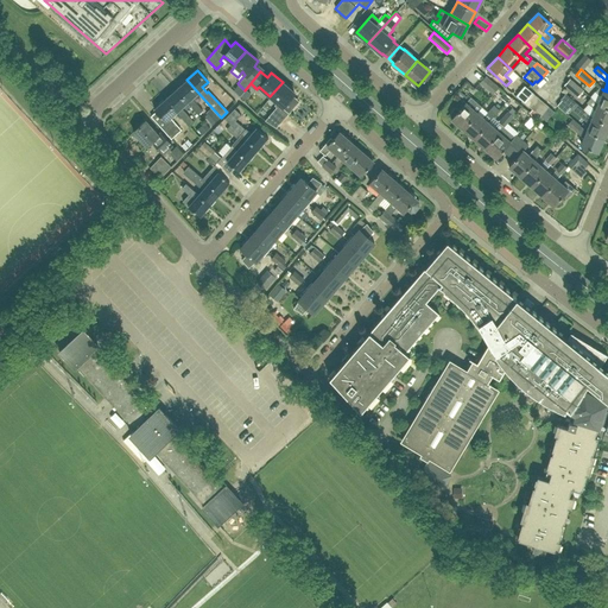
[(499,87),(486,75),(480,82),(493,93),(499,87)]
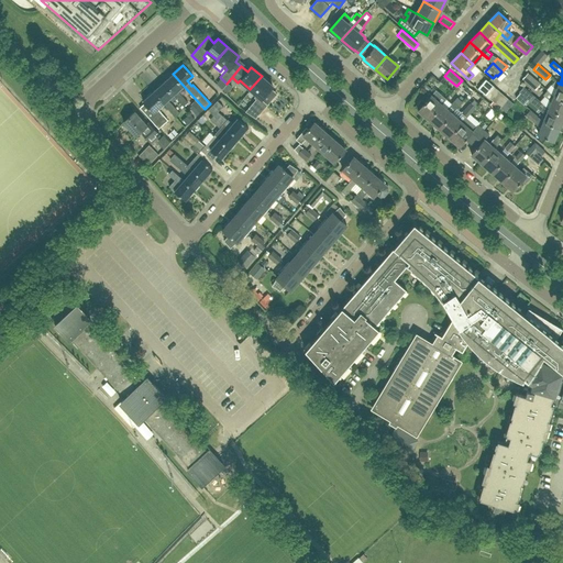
[(540,84),(528,73),(522,78),(534,89),(540,84)]
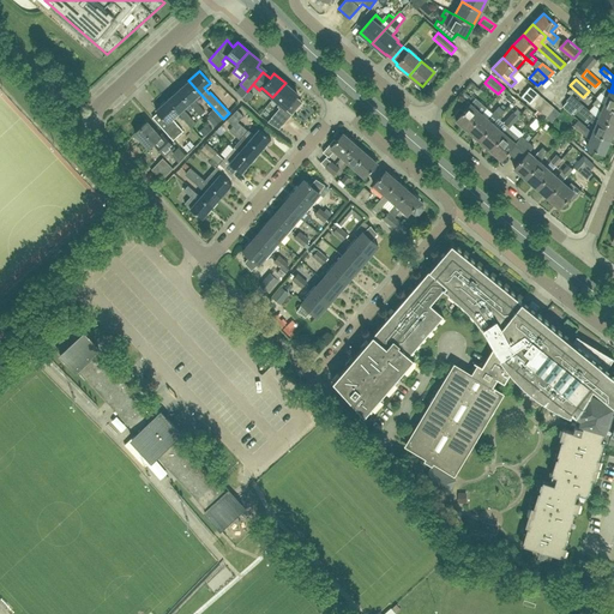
[(199,92),(188,80),(178,90),(188,102),(200,116),(205,112),(193,97),(199,92)]
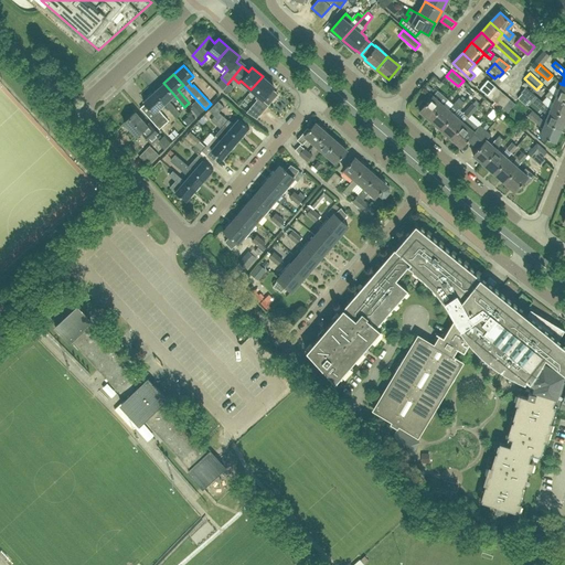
[(263,76),(251,89),(257,95),(255,97),(257,99),(247,110),(256,118),(276,96),(269,91),(274,85),(263,76)]
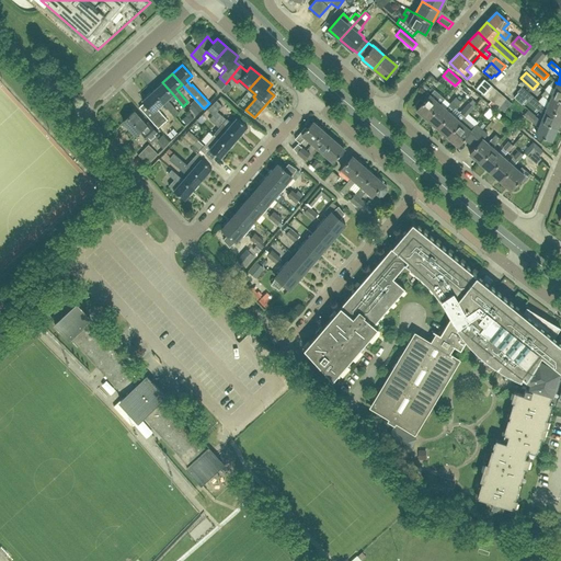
[(477,88),(484,94),(491,86),(484,79),(477,88)]
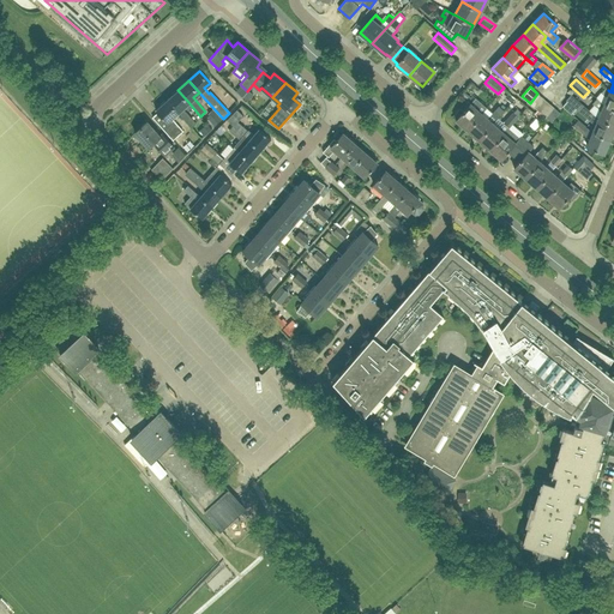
[(605,104),(613,108),(613,92),(609,91),(608,90),(606,88),(602,92),(608,96),(605,104)]
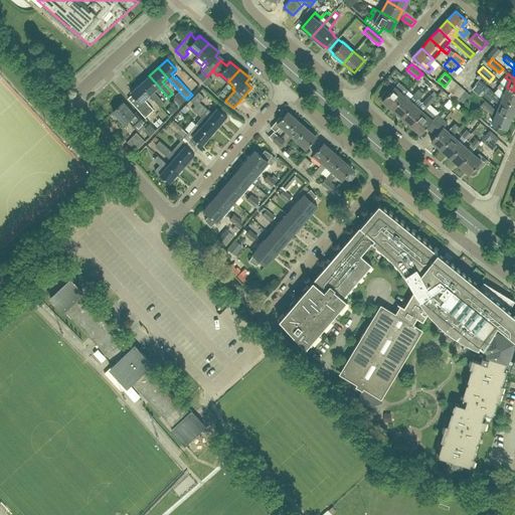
[(140,83),(149,95),(160,107),(164,104),(152,91),(158,86),(149,75),(140,83)]
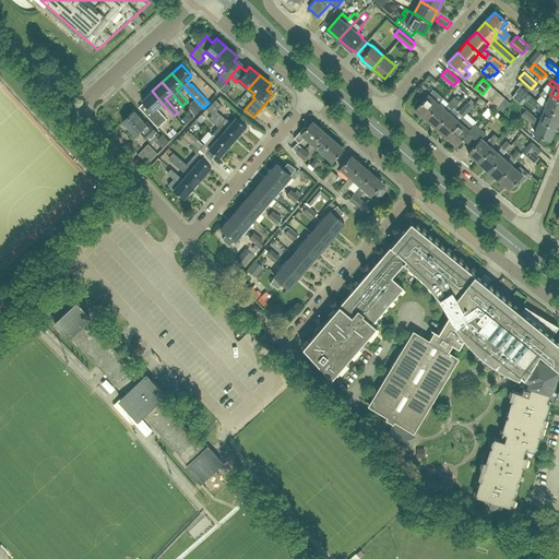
[(230,86),(226,82),(221,88),(225,92),(230,86)]
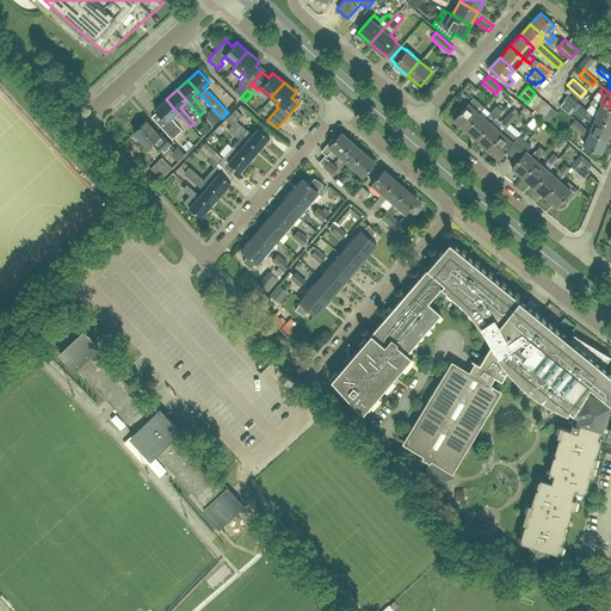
[(532,107),(541,98),(535,93),(528,103),(532,107)]
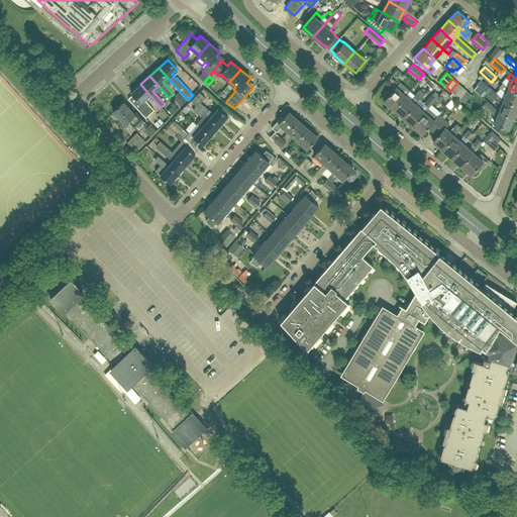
[(513,117),(516,107),(516,104),(504,99),(481,79),(477,84),(495,100),(496,100),(501,105),(499,111),(513,117)]
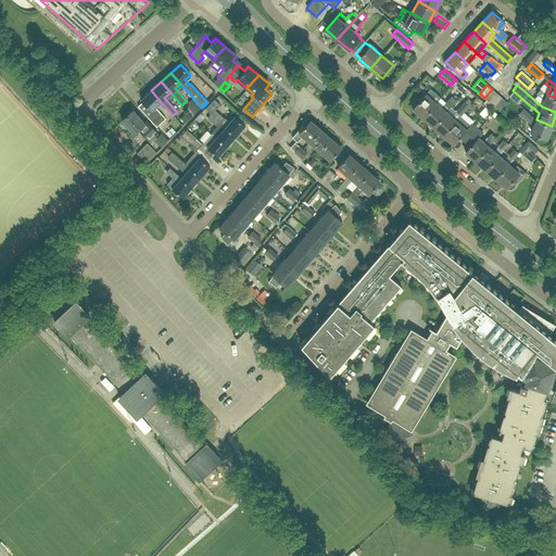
[(430,88),(426,93),(413,108),(422,117),(436,102),(440,97),(430,88)]
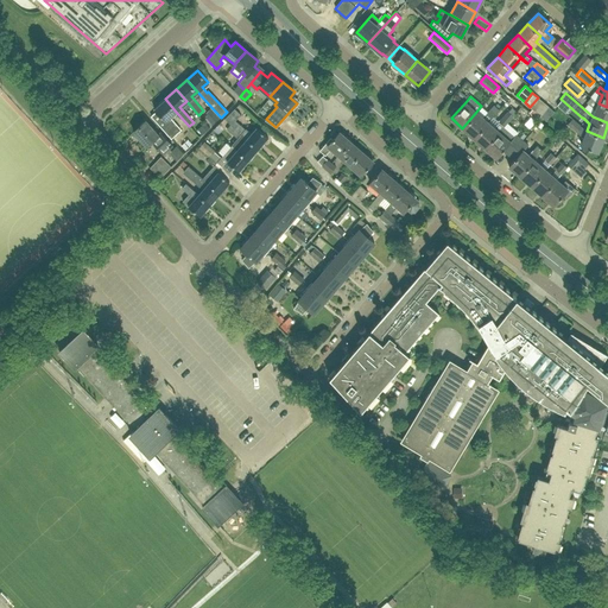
[(534,112),(543,102),(538,97),(530,107),(534,112)]
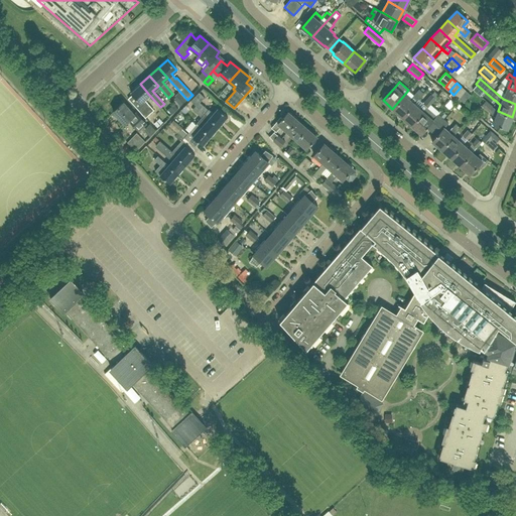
[(503,99),(515,104),(515,91),(508,88),(502,83),(498,87),(505,93),(503,99)]
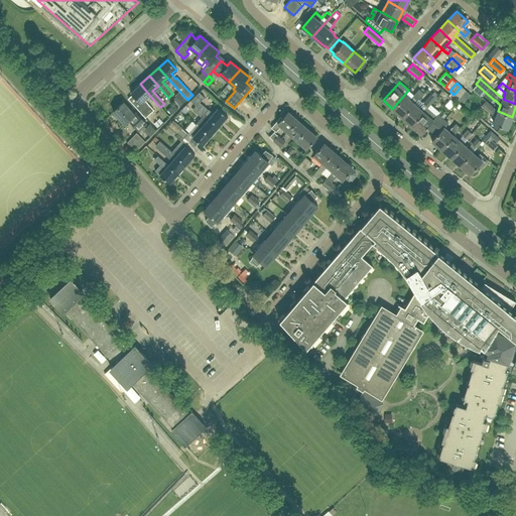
[(144,100),(149,95),(140,84),(130,93),(135,98),(131,102),(145,117),(153,110),(144,100)]
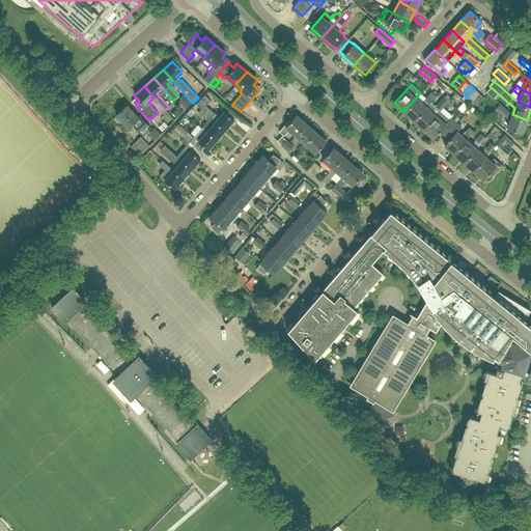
[(479,93),(474,89),(467,98),(472,102),(479,93)]
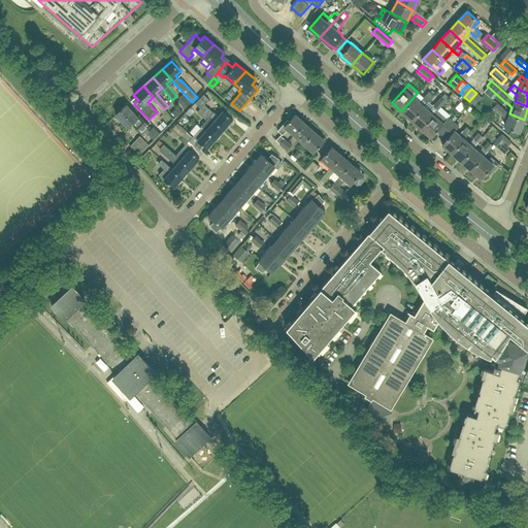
[(401,111),(411,120),(424,106),(433,95),(428,91),(419,102),(414,97),(401,111)]
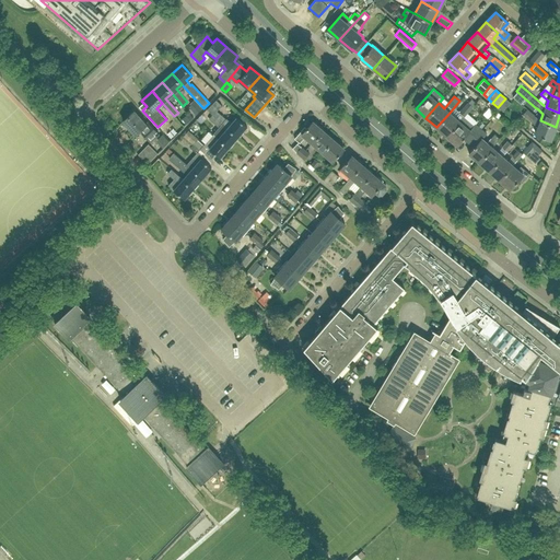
[(510,102),(505,98),(498,107),(502,111),(510,102)]
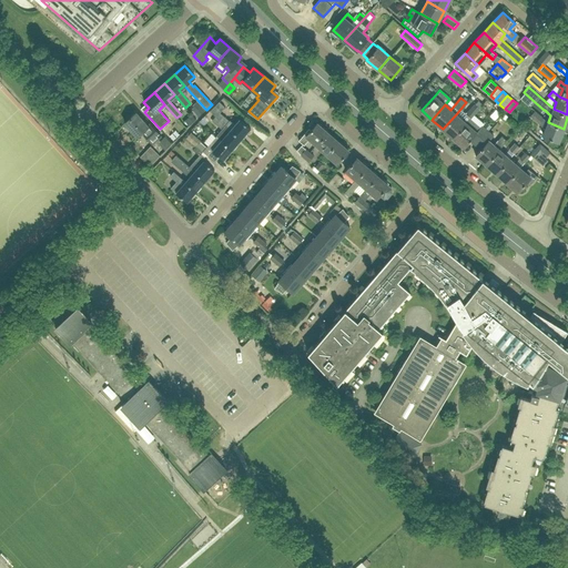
[(210,112),(215,115),(241,139),(251,128),(240,119),(235,124),(230,120),(229,120),(220,112),(225,107),(219,101),(210,112)]
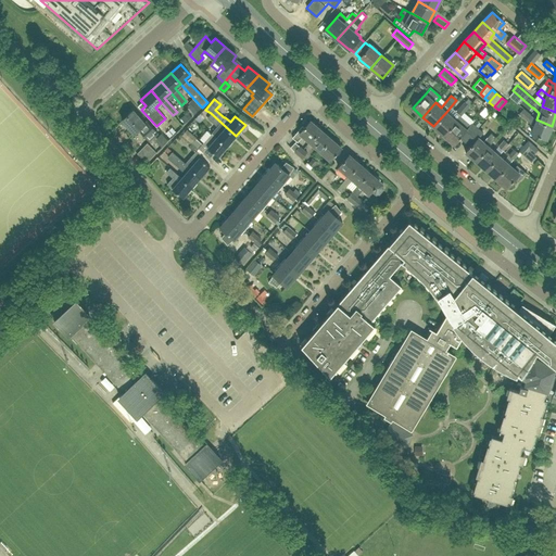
[(469,106),(464,101),(456,111),(462,116),(469,106)]
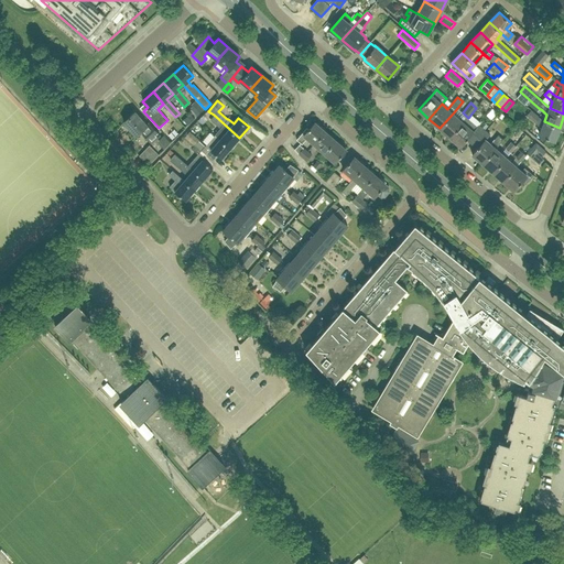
[(560,128),(544,121),(531,109),(525,115),(534,122),(534,121),(542,128),(539,134),(554,141),(560,128)]
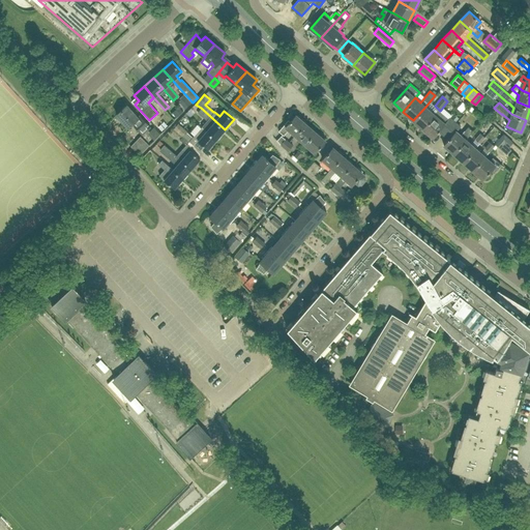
[(126,105),(116,114),(127,127),(131,123),(142,134),(149,126),(139,115),(138,117),(126,105)]
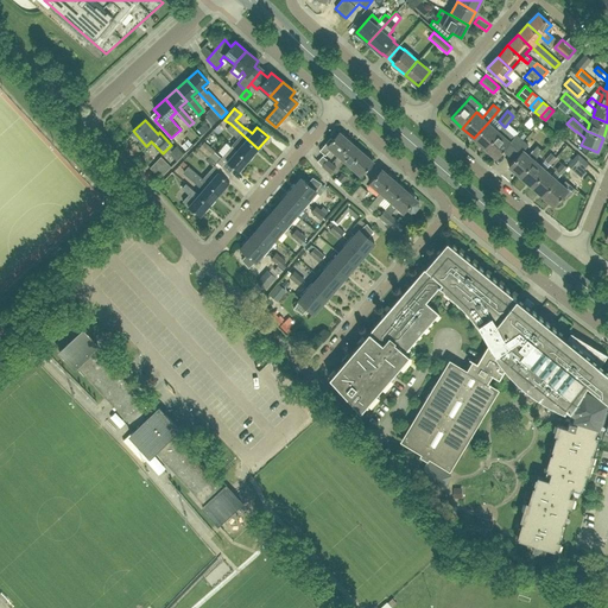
[(542,121),(536,127),(542,133),(548,127),(542,121)]
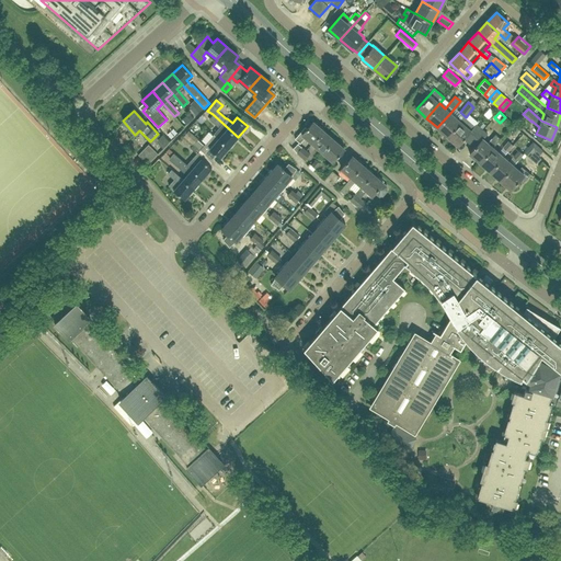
[(460,122),(450,113),(437,127),(447,136),(460,122)]
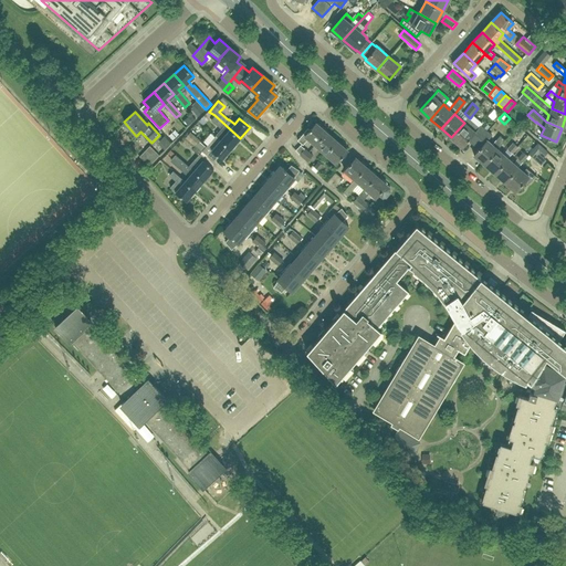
[(215,115),(211,119),(221,128),(216,135),(231,148),(240,138),(215,115)]
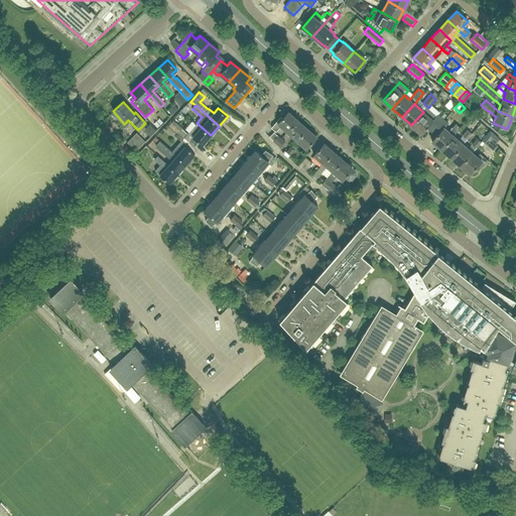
[(280,126),(286,132),(297,120),(287,112),(281,118),(279,117),(270,127),(276,132),(280,126)]
